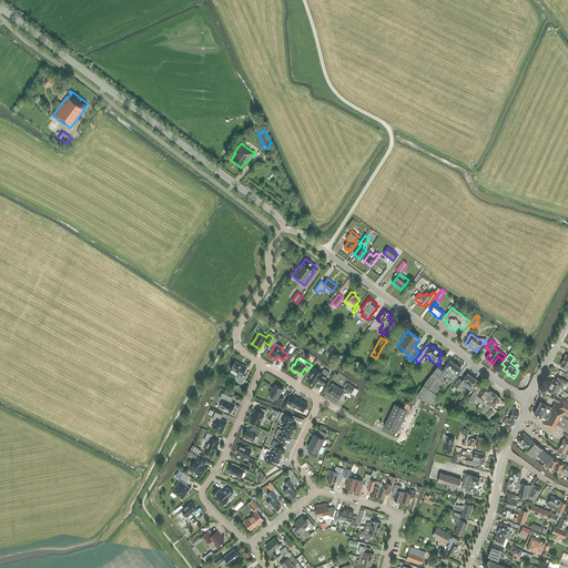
[(450,359),(444,368),(440,373),(447,377),(448,377),(447,378),(447,379),(448,379),(450,382),(452,382),(454,379),(454,378),(462,368),(450,359)]
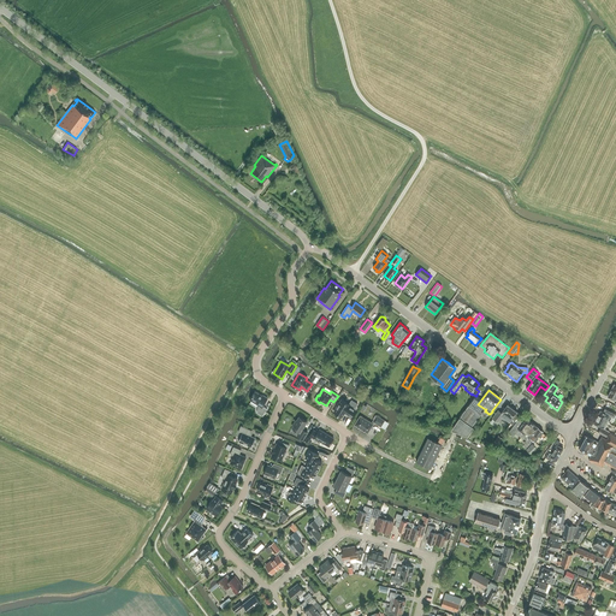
[(262,396),(255,391),(250,400),(259,406),(258,413),(262,416),(267,409),(262,406),(268,398),(264,395),(262,396)]
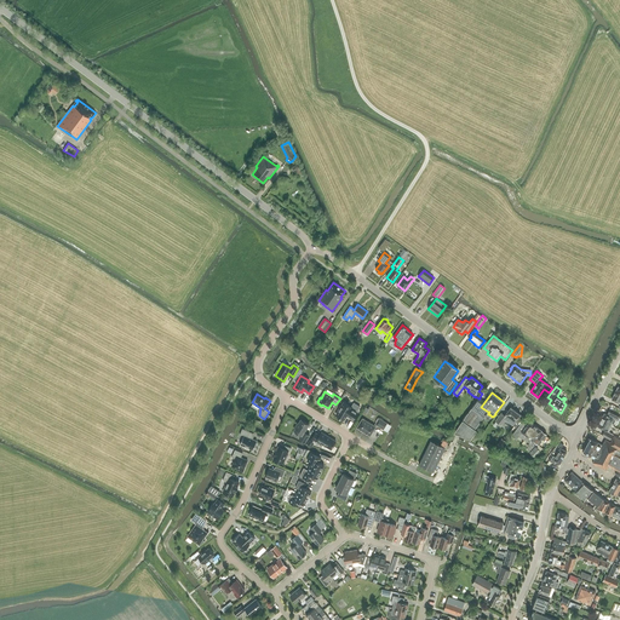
[(481,407),(484,402),(480,399),(478,399),(466,415),(454,432),(470,438),(477,430),(475,429),(488,412),(481,407)]
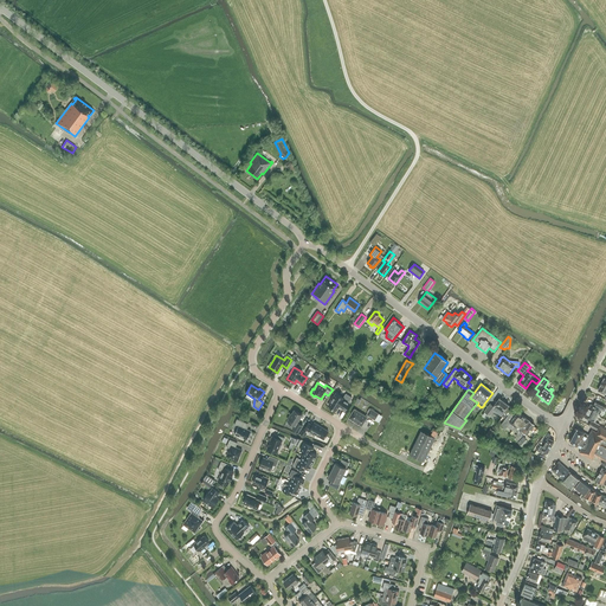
[(331,401),(329,405),(336,411),(339,407),(341,408),(342,407),(346,410),(349,404),(349,403),(352,398),(346,394),(343,398),(336,393),(334,398),(333,397),(330,400),(331,401)]
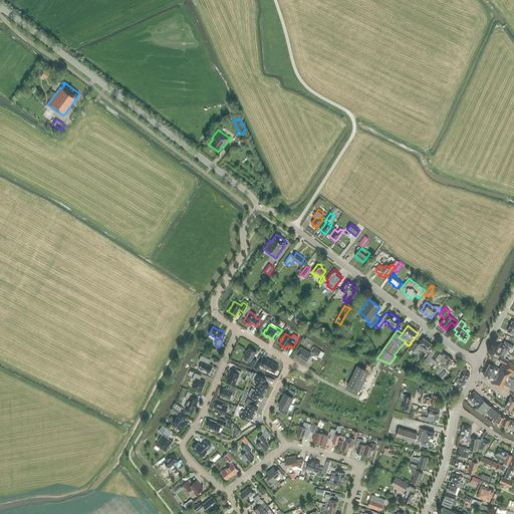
[(431,351),(434,345),(432,343),(424,337),(419,344),(416,342),(411,349),(416,352),(419,347),(425,352),(428,349),(431,351)]
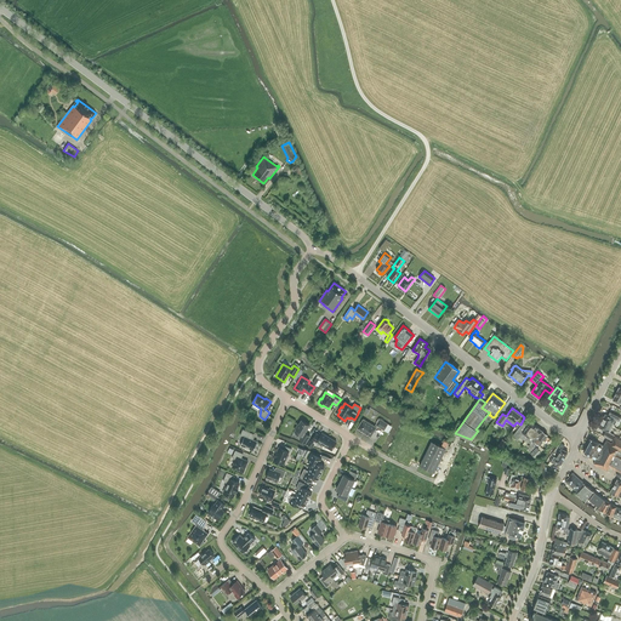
[(602,420),(613,426),(614,426),(617,420),(619,421),(620,417),(620,416),(610,411),(608,415),(605,414),(602,420)]
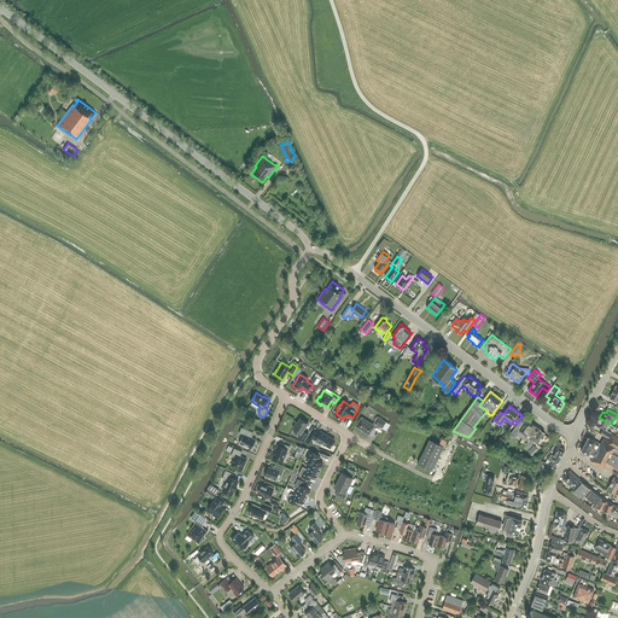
[(374,425),(361,417),(356,426),(369,435),(374,425)]
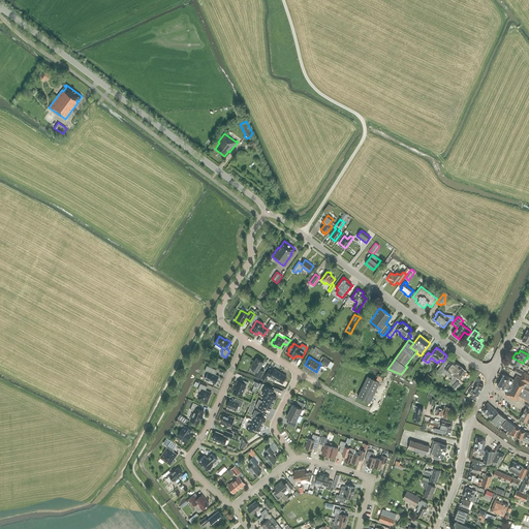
[(320,362),(328,367),(331,362),(323,356),(320,362)]
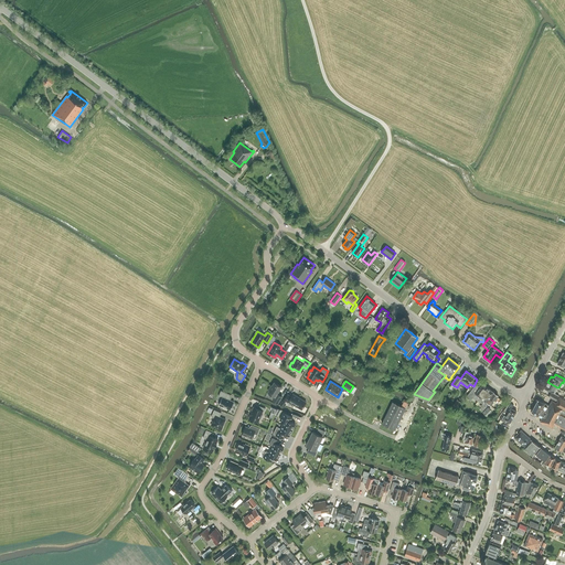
[(281,386),(275,382),(273,386),(272,385),(269,390),(269,391),(268,392),(275,396),(273,400),(278,403),(281,396),(277,394),(281,386)]
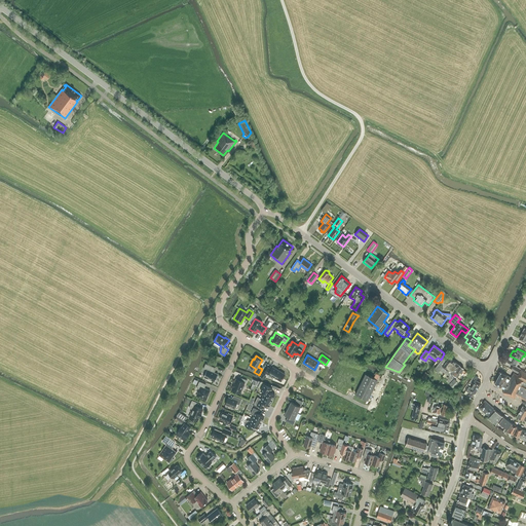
[(519,361),(510,355),(506,362),(513,365),(511,369),(518,373),(520,368),(517,366),(519,361)]
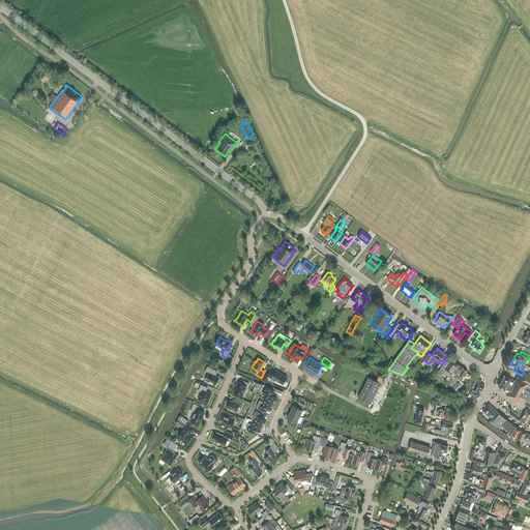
[(457,363),(452,360),(449,364),(445,361),(440,369),(437,373),(442,376),(444,372),(446,370),(450,372),(447,376),(453,380),(450,384),(458,389),(462,384),(459,382),(461,380),(467,371),(463,367),(459,364),(457,363)]
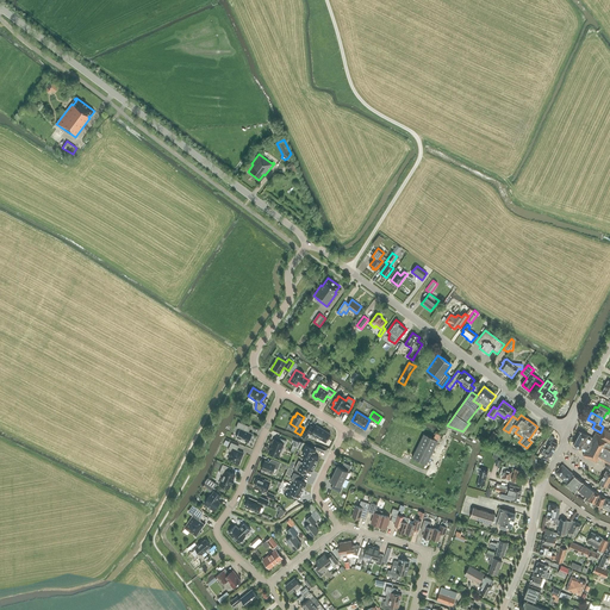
[(241,440),(249,442),(250,440),(250,441),(253,436),(251,436),(253,434),(246,430),(248,425),(238,422),(236,427),(240,429),(236,437),(237,437),(237,439),(241,440)]
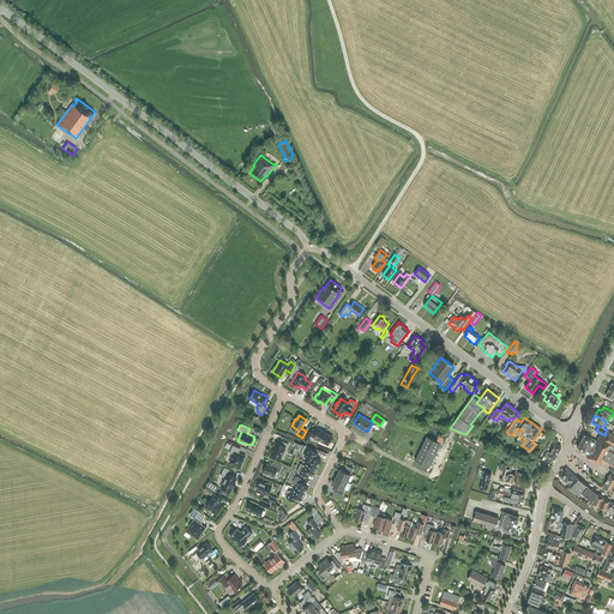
[(318,428),(315,431),(312,428),(308,434),(318,440),(319,439),(327,445),(332,437),(323,431),(318,428)]
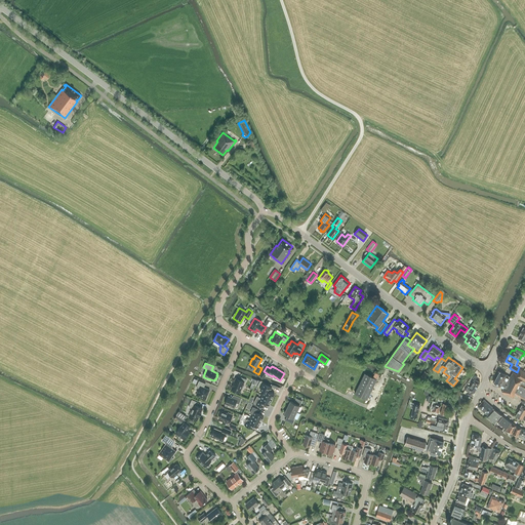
[(506,374),(499,371),(493,382),(499,386),(505,388),(501,392),(513,399),(516,395),(523,399),(521,402),(524,403),(524,371),(520,369),(517,375),(513,372),(510,376),(506,374)]
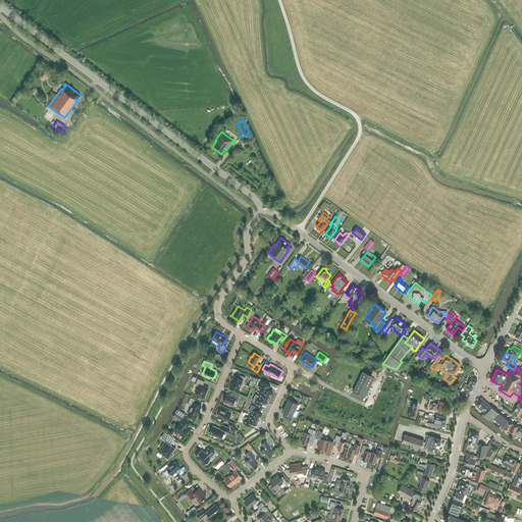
[(373,370),(371,374),(363,371),(353,392),(365,398),(375,376),(376,374),(378,375),(379,373),(373,370)]
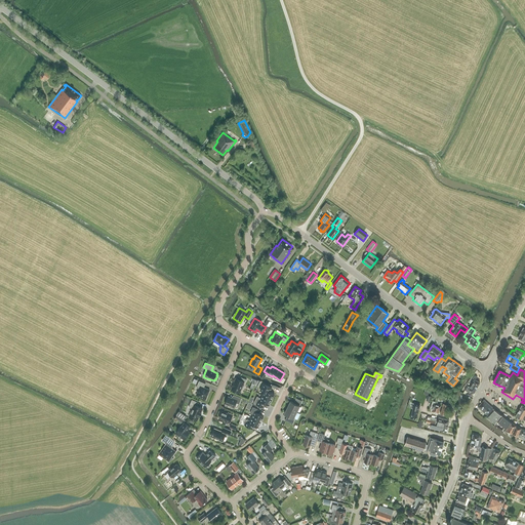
[(233,385),(232,390),(240,393),(241,389),(243,390),(244,386),(243,386),(244,381),(246,382),(247,379),(240,376),(239,379),(236,378),(235,382),(234,382),(233,385)]
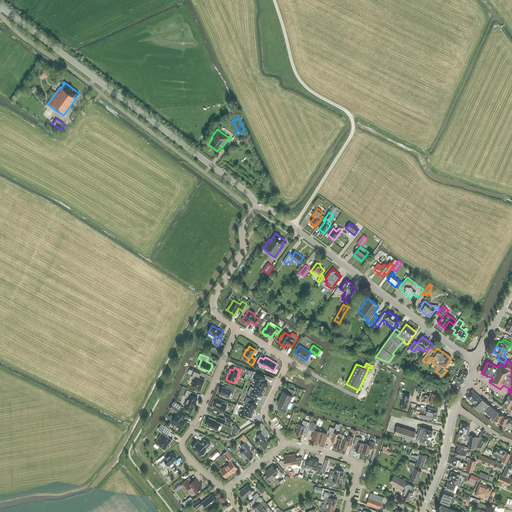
[(459,381),(463,383),(468,373),(463,370),(459,377),(457,376),(454,381),(458,383),(459,381)]
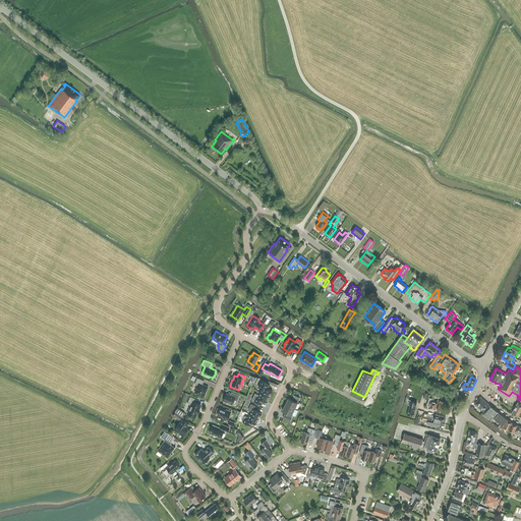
[(201,395),(201,396),(205,397),(206,393),(208,387),(203,385),(205,381),(197,378),(194,385),(197,386),(194,392),(201,395)]
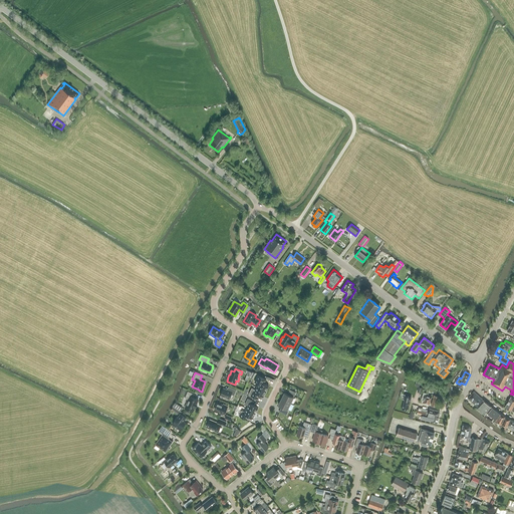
[(258,375),(255,381),(258,383),(257,387),(266,392),(269,386),(264,383),(266,379),(258,375)]
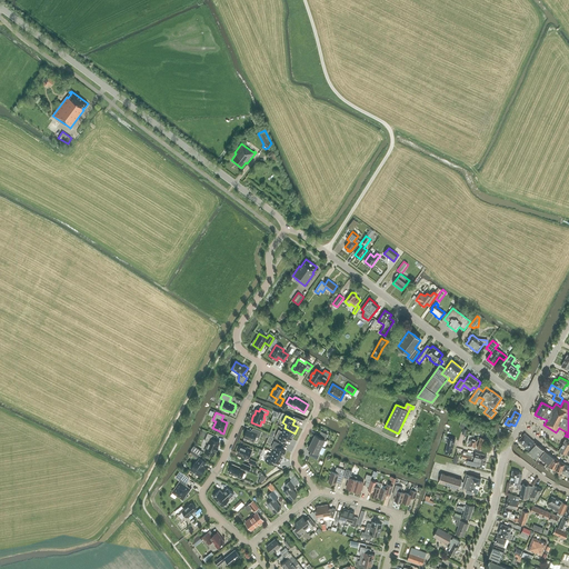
[(253,432),(248,430),(245,438),(253,441),(256,438),(257,437),(259,438),(262,431),(253,428),(255,429),(253,432)]
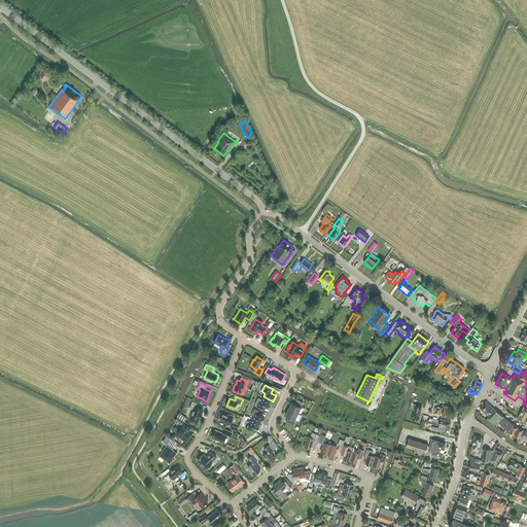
[(258,397),(255,405),(264,409),(266,405),(270,407),(273,401),(264,396),(261,399),(258,397)]
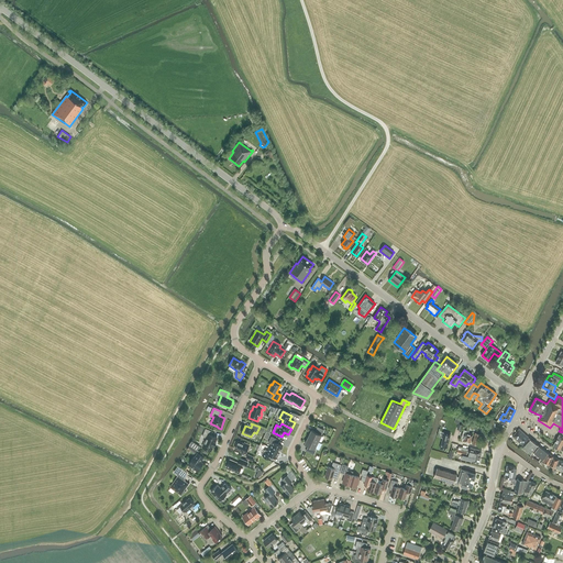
[(312,430),(309,437),(318,442),(324,430),(318,427),(316,432),(312,430)]
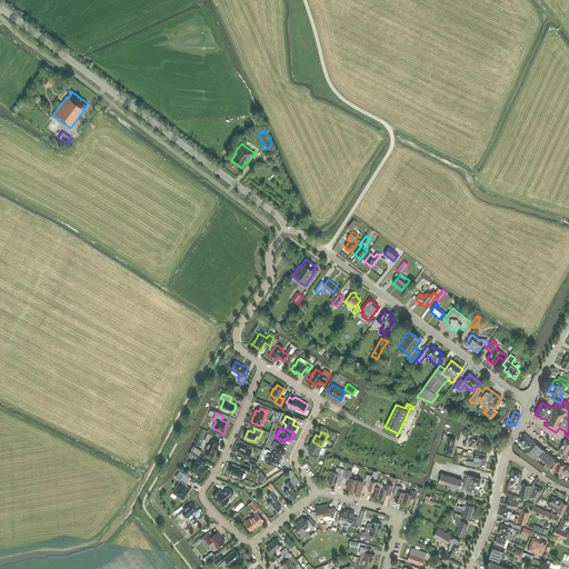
[(209,442),(205,451),(213,456),(216,451),(217,451),(218,447),(219,442),(213,440),(215,436),(208,433),(205,441),(209,442)]
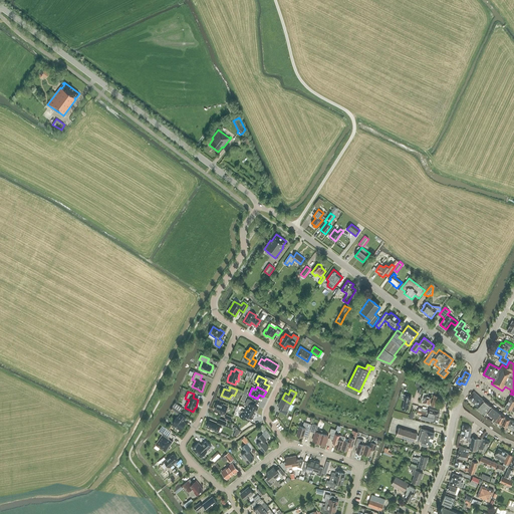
[(477,407),(483,400),(474,392),(468,399),(477,407)]
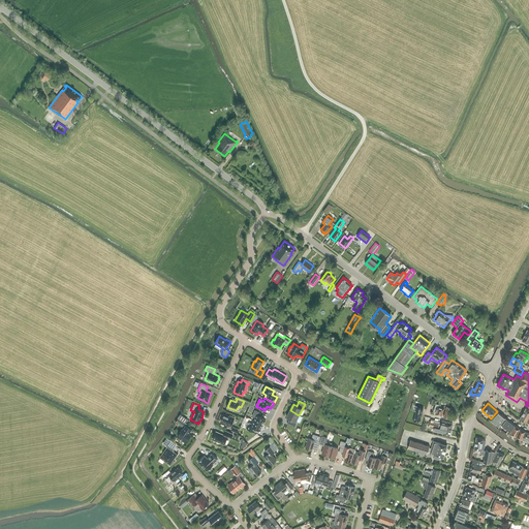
[(444,408),(440,407),(440,405),(436,404),(433,411),(436,412),(435,414),(438,415),(440,416),(440,415),(442,416),(444,408)]
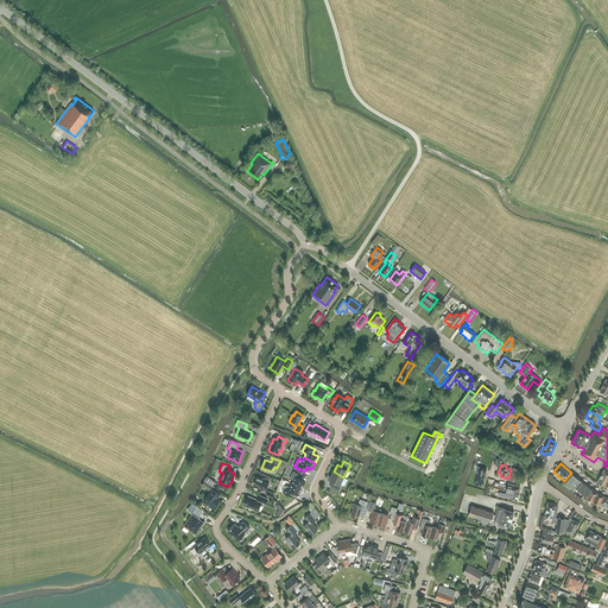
[(487,469),(480,467),(475,485),(481,486),(481,485),(482,485),(487,469)]
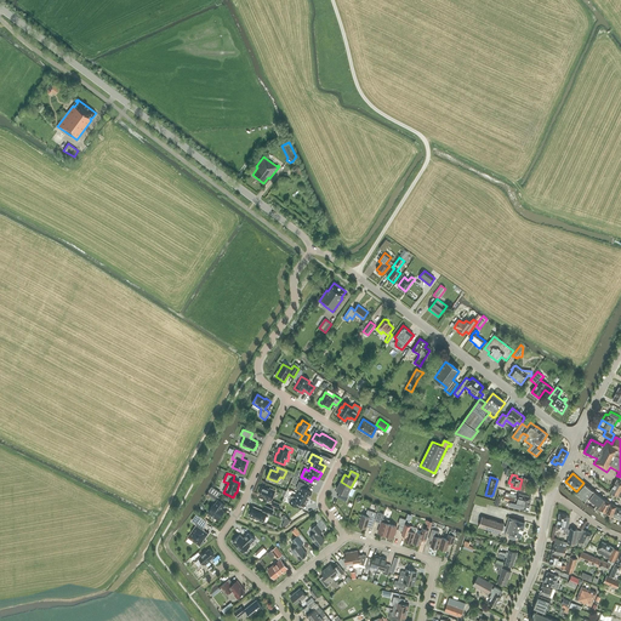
[(300,482),(296,488),(300,490),(298,494),(309,499),(312,493),(305,489),(306,484),(300,482)]
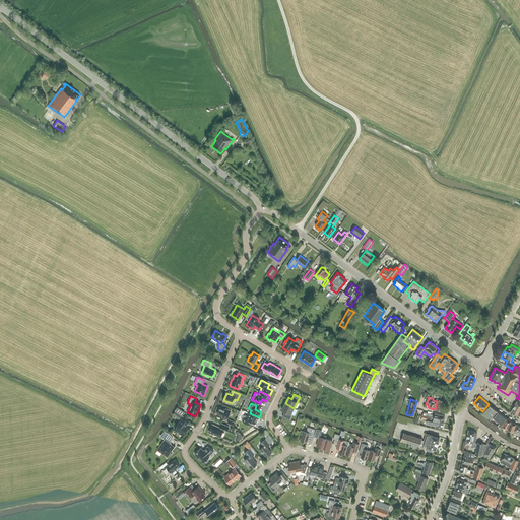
[(285,403),(282,409),(285,411),(282,416),(289,419),(293,414),(295,415),(298,409),(294,408),(285,403)]
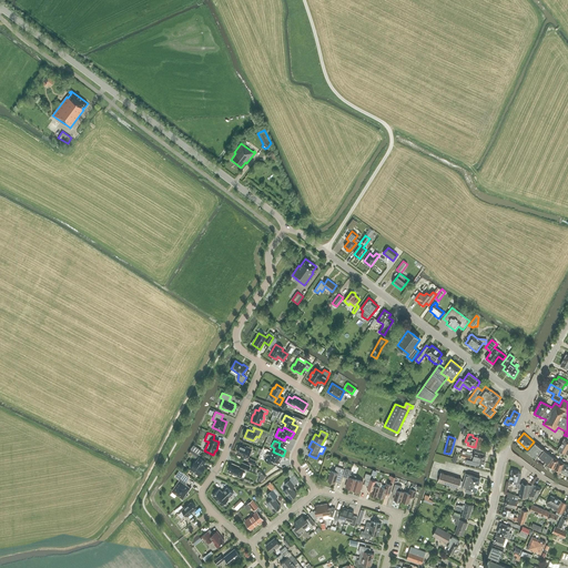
[(543,449),(534,442),(526,450),(536,458),(537,457),(543,449)]
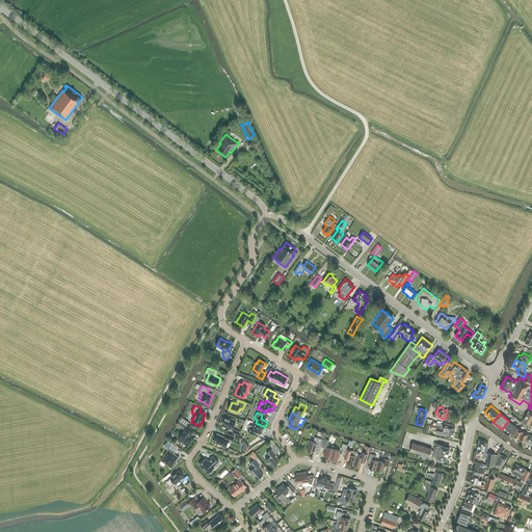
[(531,419),(526,416),(523,421),(529,425),(531,419)]
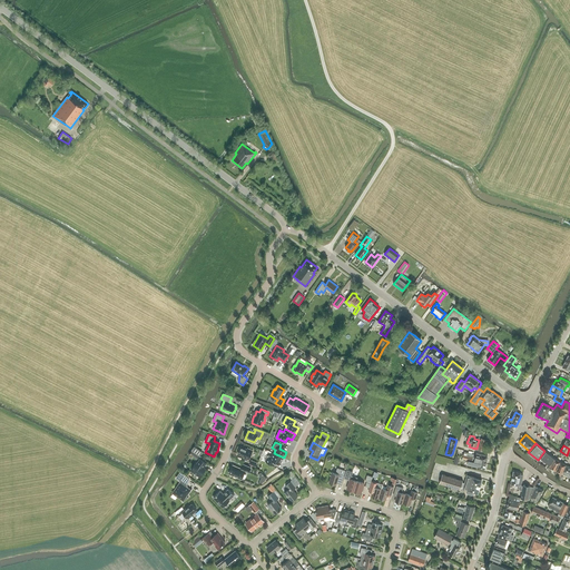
[(242,446),(238,454),(244,457),(244,458),(249,460),(253,451),(248,449),(247,449),(242,446)]
